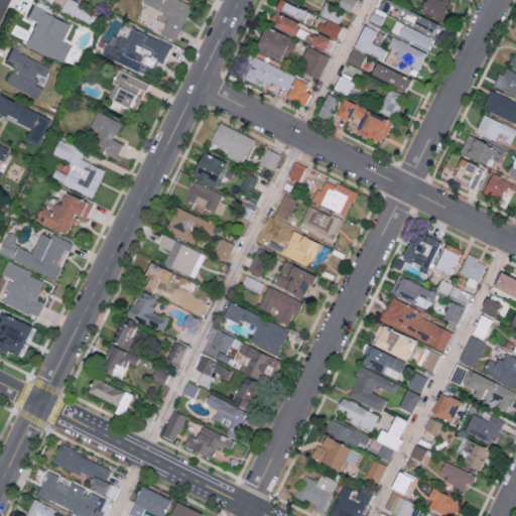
[(65,0),(60,10),(90,22),(95,10),(70,0),(65,0)]
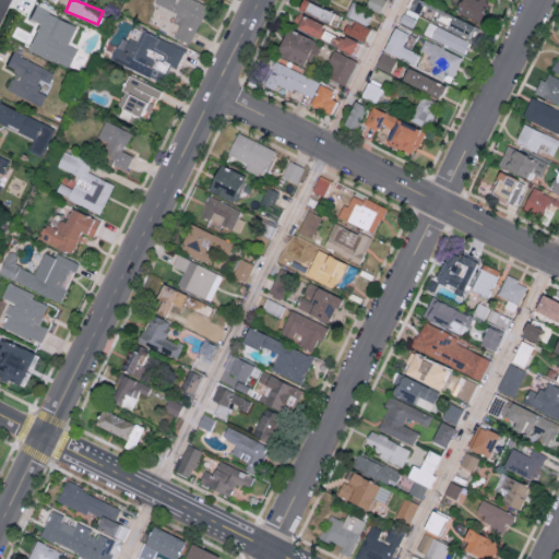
[(154,0),(154,2),(177,12),(173,22),(179,24),(174,36),(190,43),(207,4),(197,0),(154,0)]
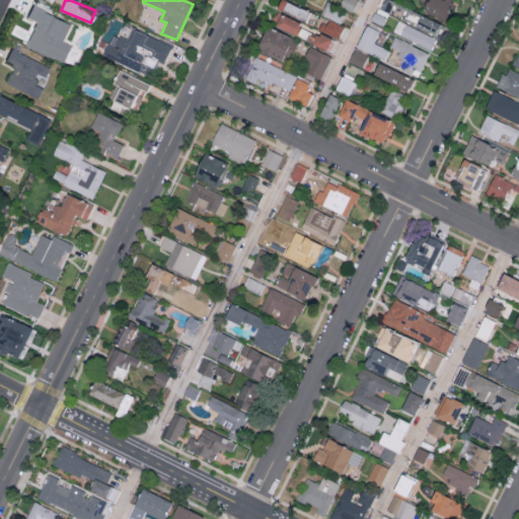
[(305,20),(309,11),(283,0),(279,0),(276,8),(305,20)]
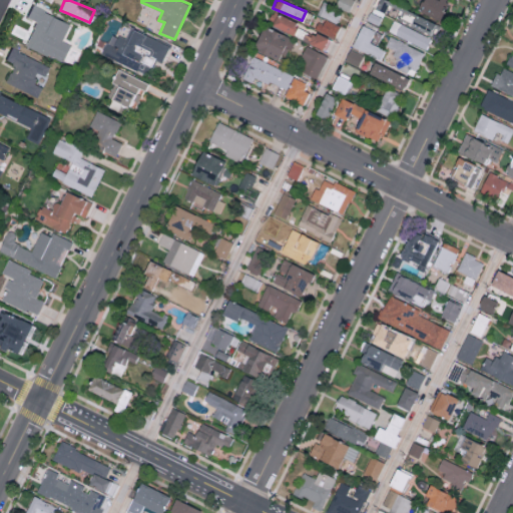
[(352,0),(337,0),(335,5),(348,11),(352,0)]
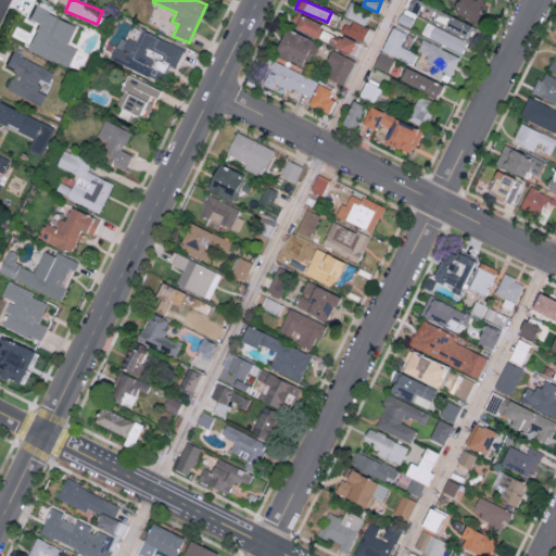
[(456,0),(452,10),(475,21),(483,0),(456,0)]
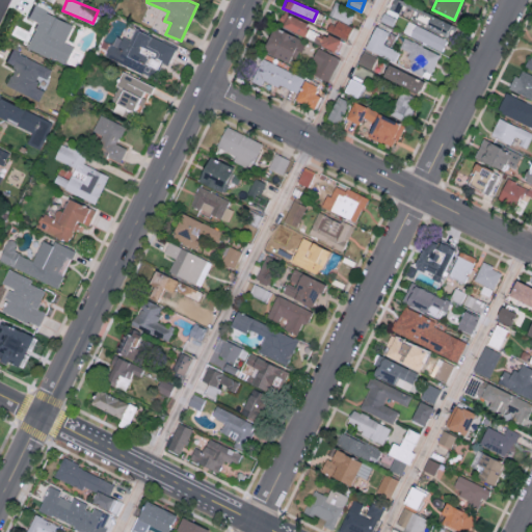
[(73,23),(31,6),(26,19),(34,23),(25,47),(65,63),(73,45),(64,42),(73,23)]
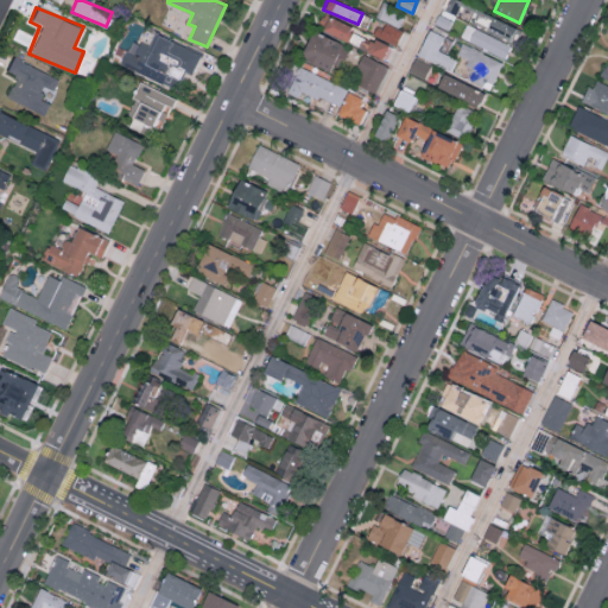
[(346,42),(354,27),(325,13),(318,26),(346,42)]
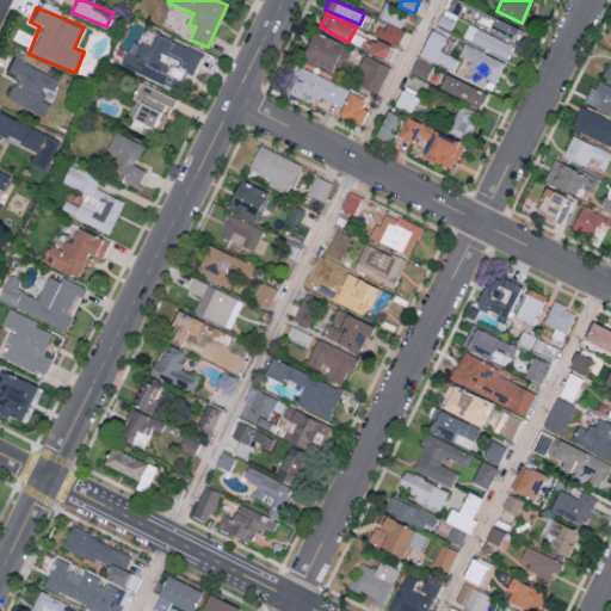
[(513,39),(518,26),(492,17),(487,30),(513,39)]
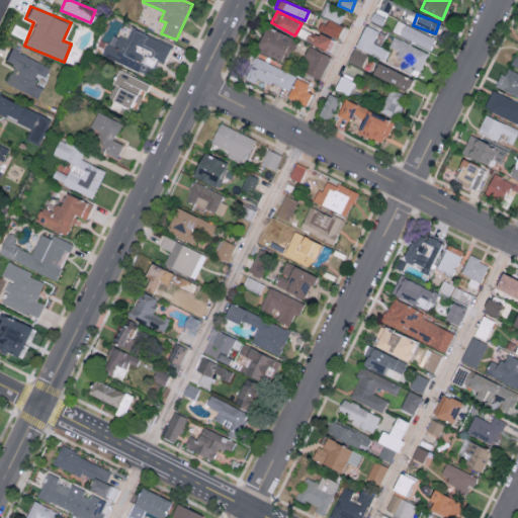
[(342,25),(322,18),(318,30),(338,37),(342,25)]
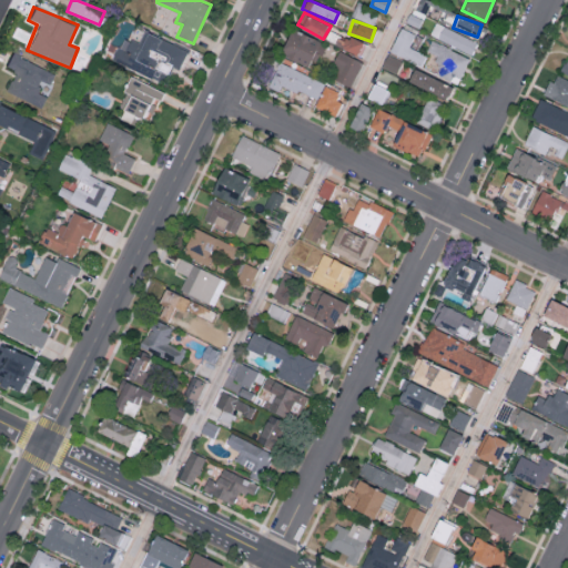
[(477,40),(435,22),(429,36),(473,53),(477,40)]
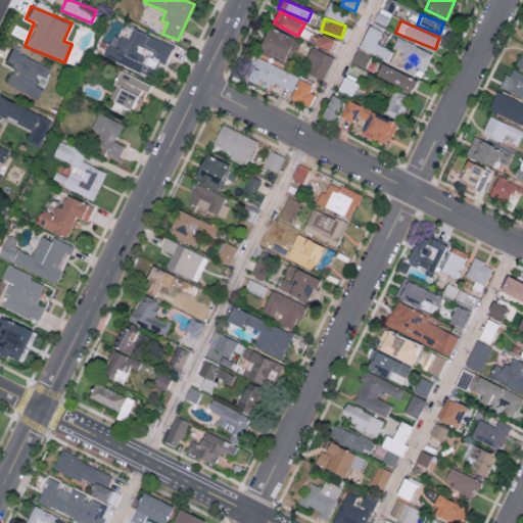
[(358,48),(387,59),(391,49),(377,43),(382,31),(368,25),(358,48)]
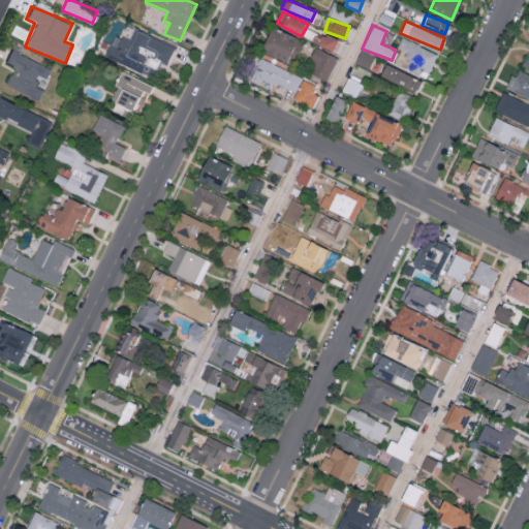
[(287,61),(290,54),(297,56),(304,41),(271,27),(260,50),(287,61)]
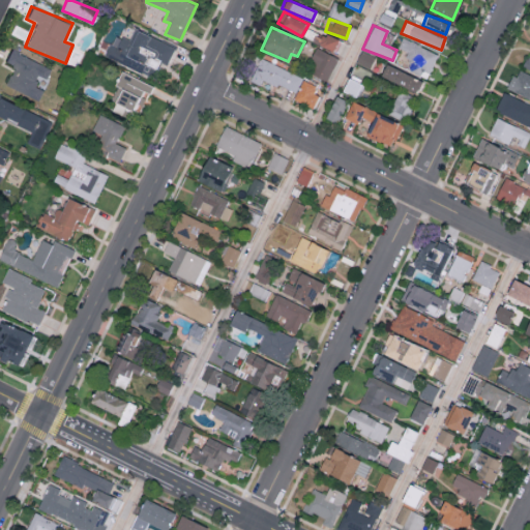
[(175,47),(134,28),(129,38),(121,35),(116,46),(109,42),(104,55),(146,75),(150,66),(155,69),(159,60),(167,64),(175,47)]
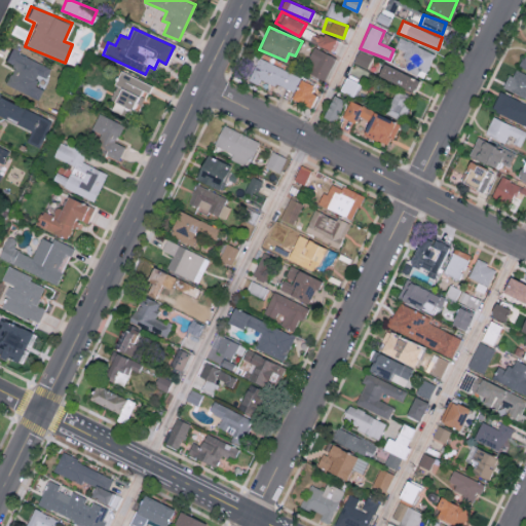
[(435,53),(400,37),(395,46),(408,52),(401,67),(416,74),(419,69),(426,72),(435,53)]
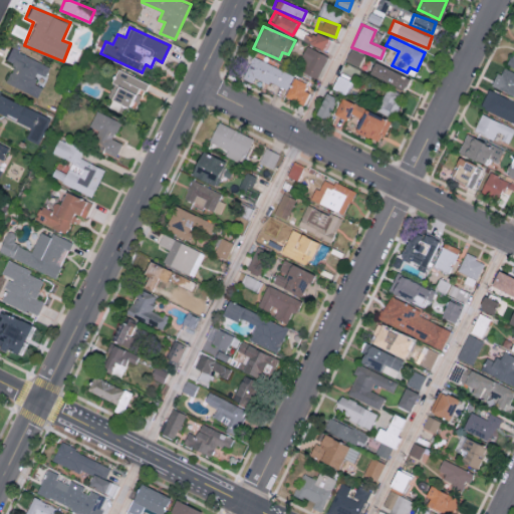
[(49,66),(10,47),(4,61),(13,65),(5,82),(37,97),(42,86),(33,82),(37,73),(44,76),(49,66)]
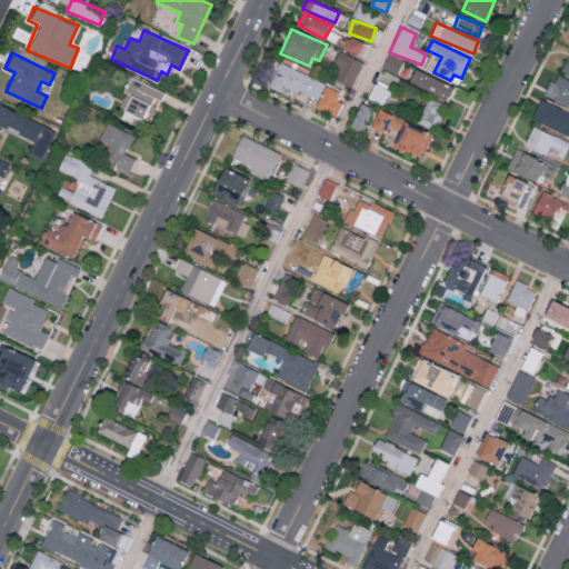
[(361,60),(338,52),(329,78),(352,87),(361,60)]
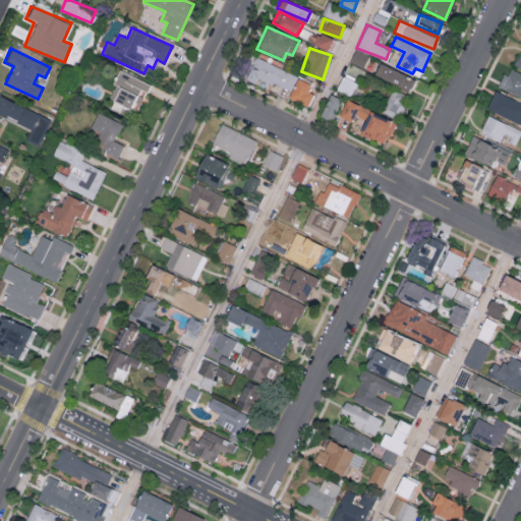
[(297,75),(256,56),(246,78),(255,83),(259,76),(290,92),(297,75)]
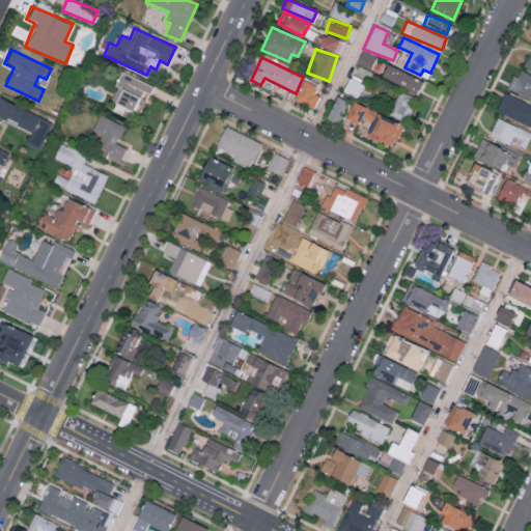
[(423,80),(386,63),(381,77),(418,92),(423,80)]
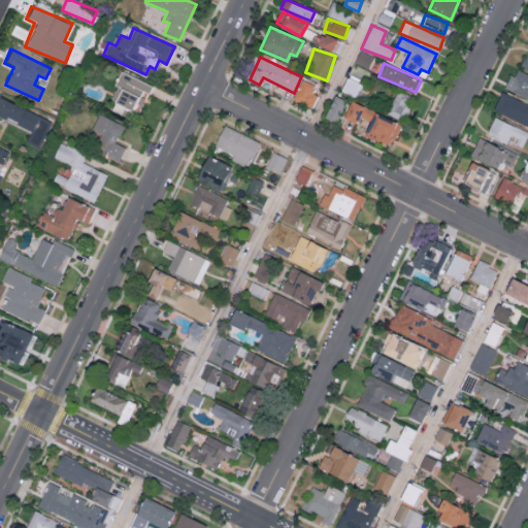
[(527,74),(514,69),(506,89),(527,97),(527,74)]
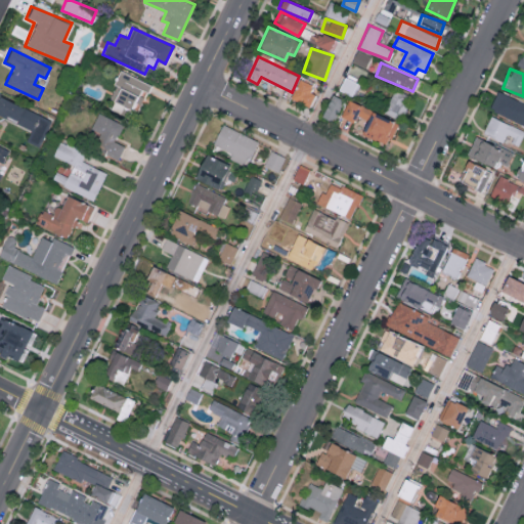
[(150,84),(122,71),(107,98),(114,101),(111,108),(121,113),(124,106),(131,111),(138,95),(143,97),(150,84)]
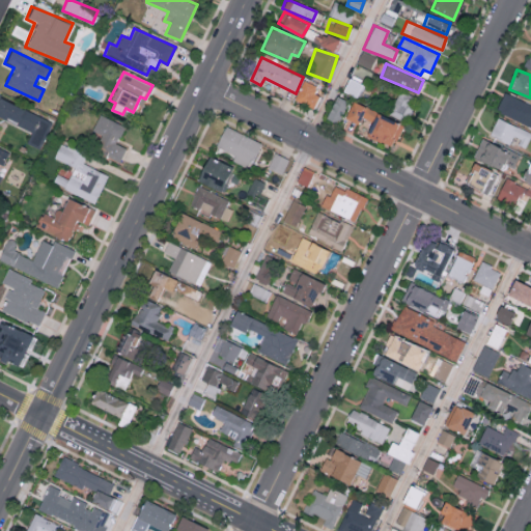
[(359,98),(364,83),(347,78),(343,92),(359,98)]
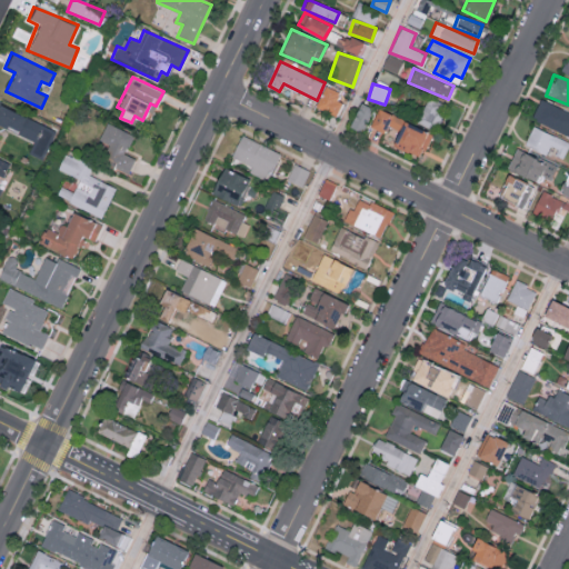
[(340,91),(325,85),(316,107),(337,116),(342,101),(337,99),(340,91)]
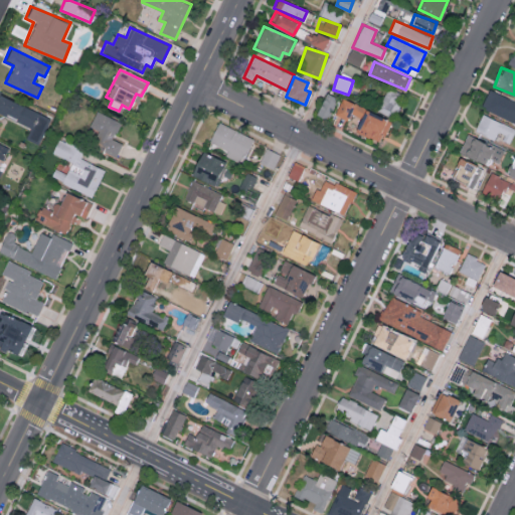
[(376,110),(393,118),(403,96),(387,88),(376,110)]
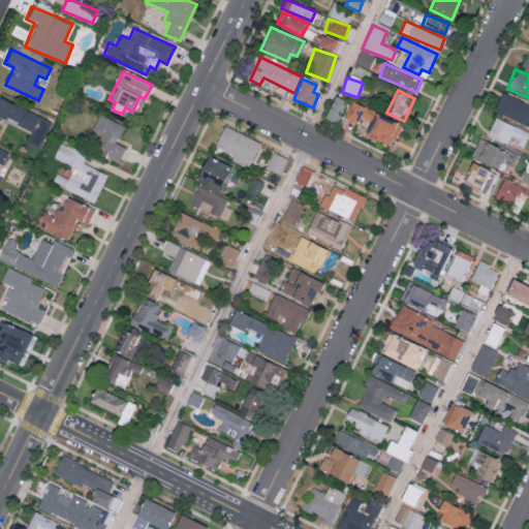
[(528,102),(501,93),(495,112),(528,124),(528,102)]
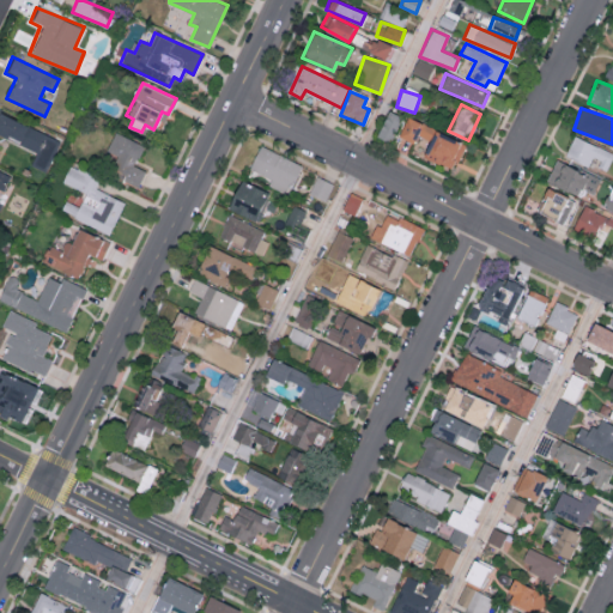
[(376,135),(389,143),(402,117),(389,110),(376,135)]
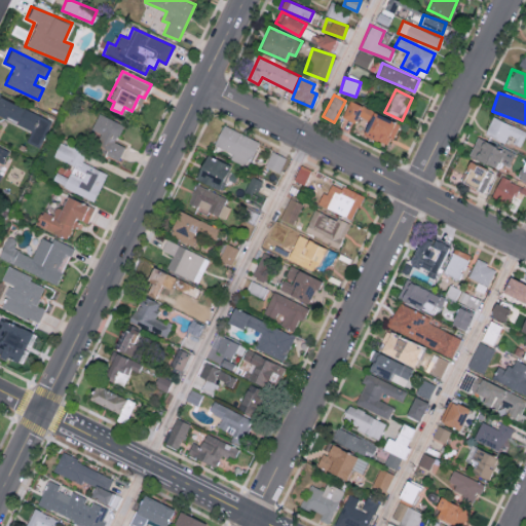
[(51,119),(0,97),(0,116),(31,129),(27,141),(40,147),(51,119)]
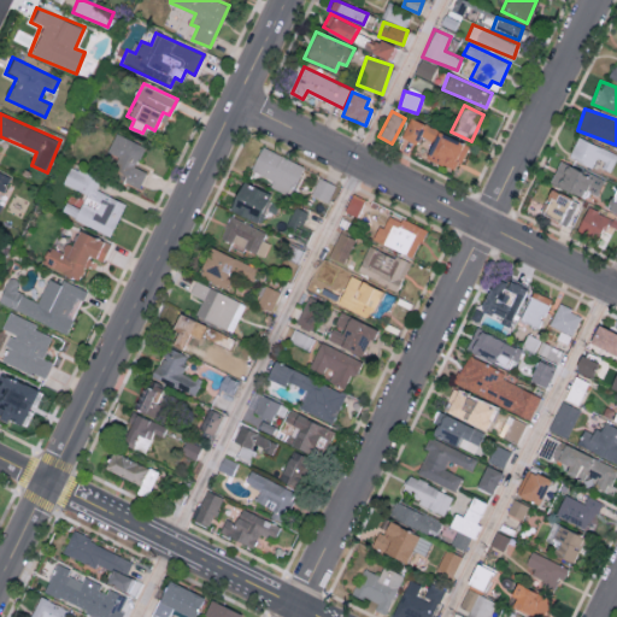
[(458,170),(468,140),(407,121),(401,139),(428,147),(424,158),(458,170)]
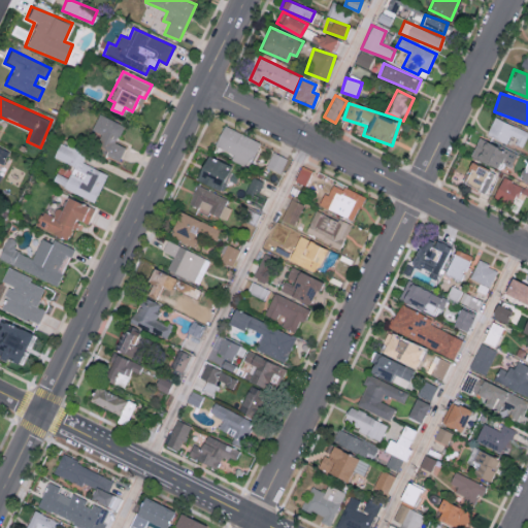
[(119,161),(125,146),(116,142),(123,126),(98,114),(92,129),(101,133),(94,151),(119,161)]
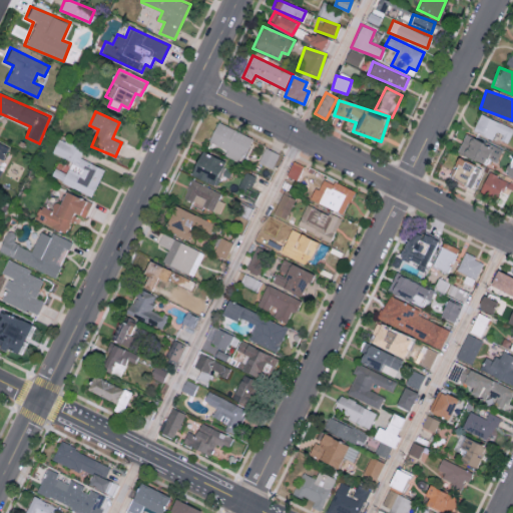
[(512,130),(512,126),(480,113),(473,131),(493,139),(495,136),(508,142),(512,130)]
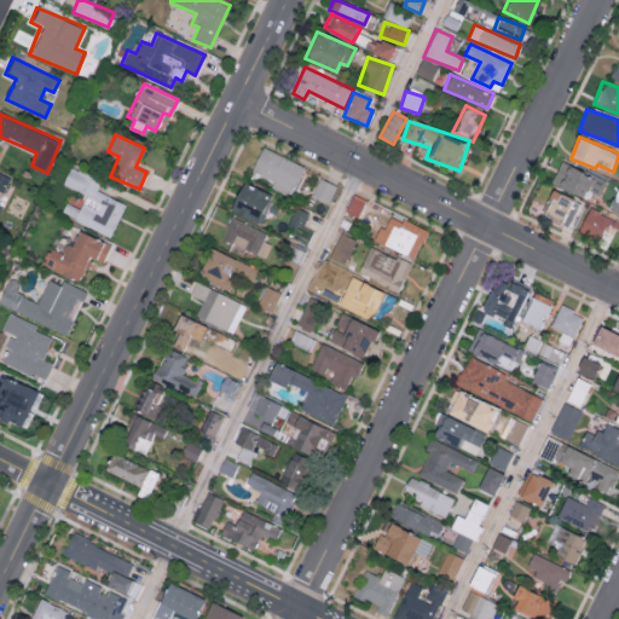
[(275,181),(272,186),(290,196),(305,167),(264,146),(252,171),(275,181)]
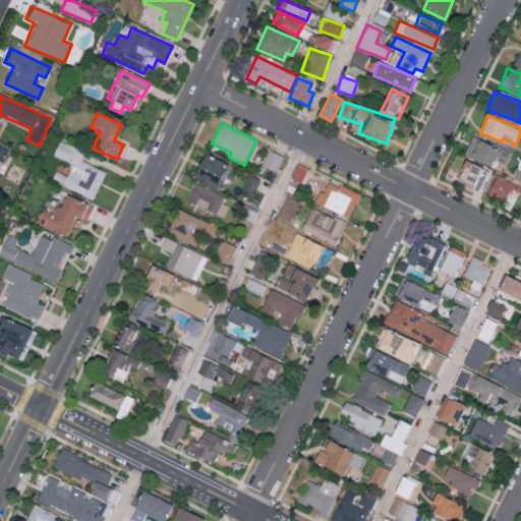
[(464,155),(495,167),(497,161),(506,165),(511,152),(471,136),(464,155)]
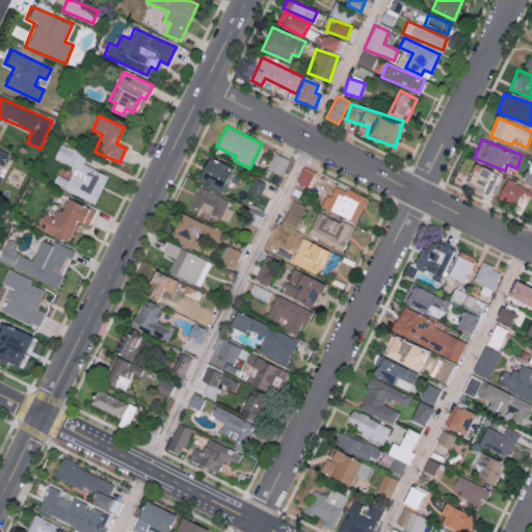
[(83,164),(86,154),(60,143),(54,158),(74,166),(70,179),(56,174),(53,184),(97,203),(108,175),(83,164)]
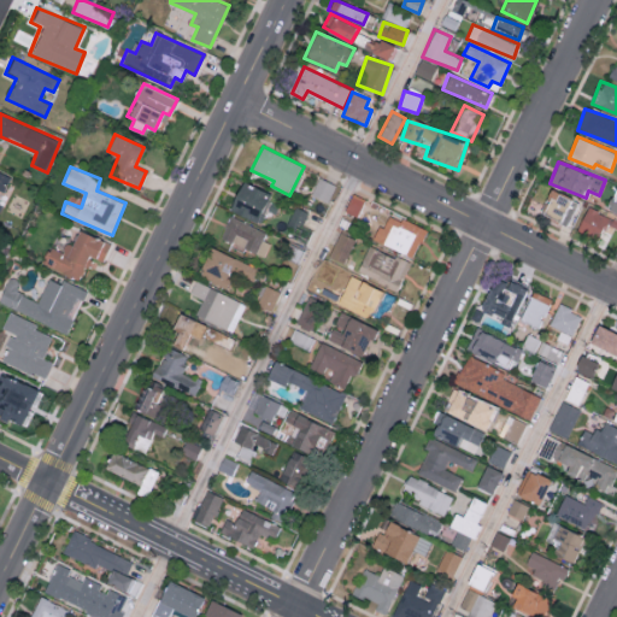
[(0,209),(1,205),(0,203),(0,191),(3,192),(10,175),(0,170),(0,209)]
